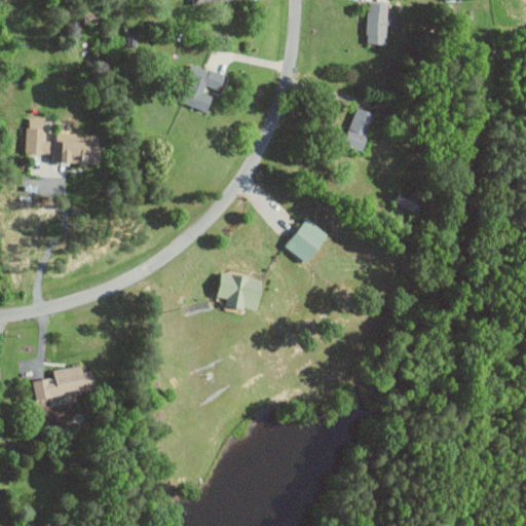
[(388,2),(367,2),(366,42),(387,43),(388,2)]
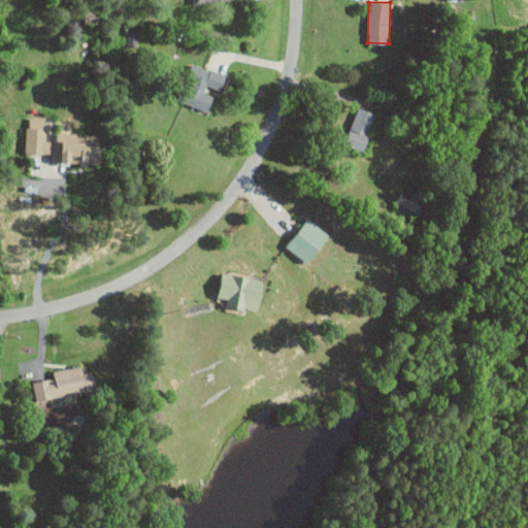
[(209,110),(213,95),(205,92),(207,86),(222,90),(227,74),(192,64),(179,101),(209,110)]
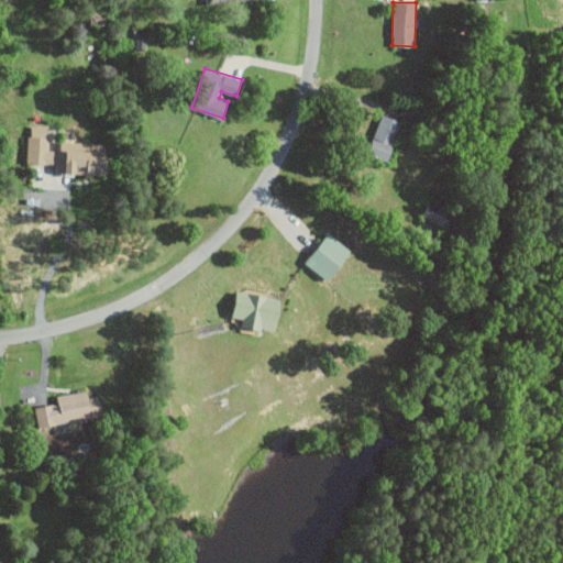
[(389,159),(400,120),(378,114),(368,154),(389,159)]
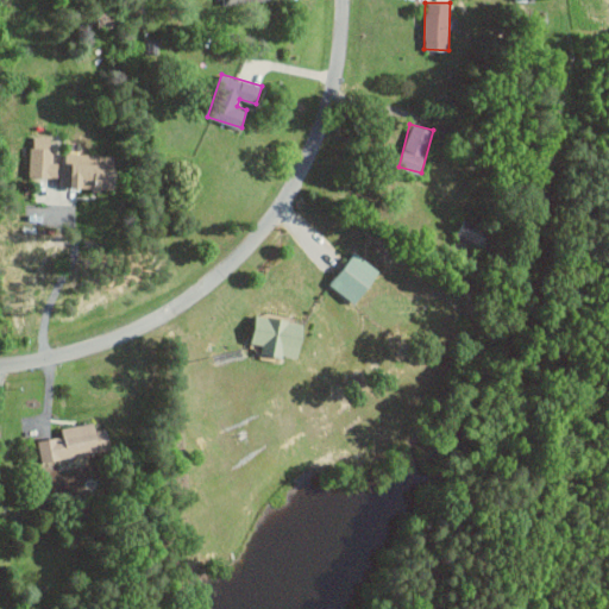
[(30,176),(62,177),(61,187),(115,189),(117,155),(67,154),(67,163),(51,162),(52,136),(31,136),(30,176)]
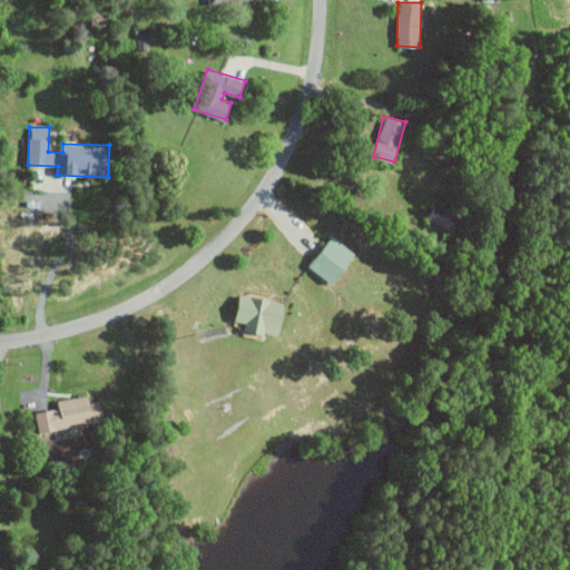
[(455,215),(433,205),(425,222),(449,232),(455,215)]
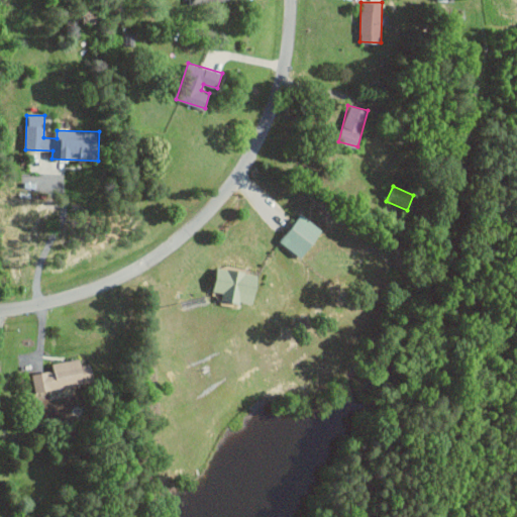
[(322,227),(299,213),(281,244),(305,257),(322,227)]
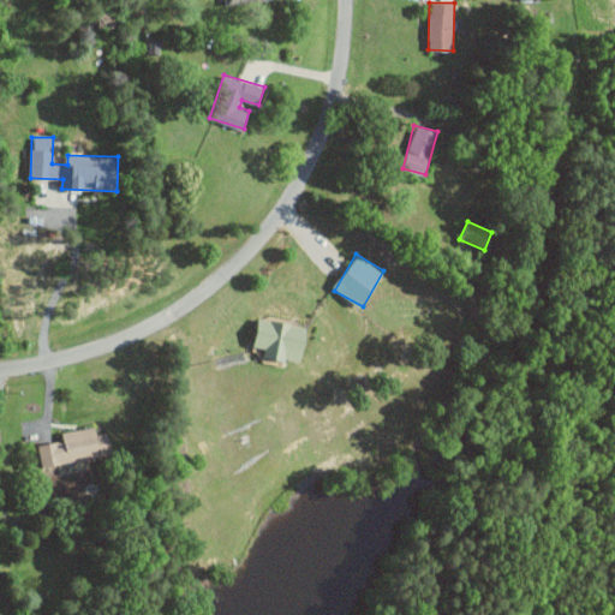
[(264,357),(304,362),(309,324),(258,318),(256,346),(266,347),(264,357)]
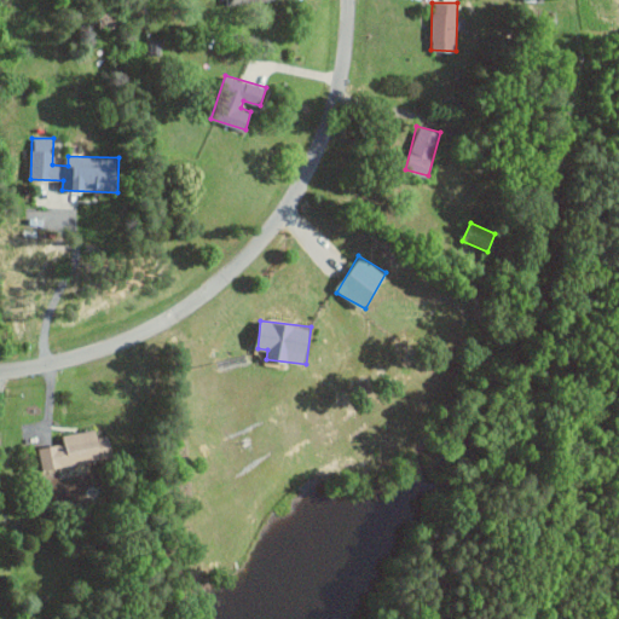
[(42,469),(114,456),(109,435),(97,438),(96,428),(62,435),(64,443),(39,447),(42,469)]
